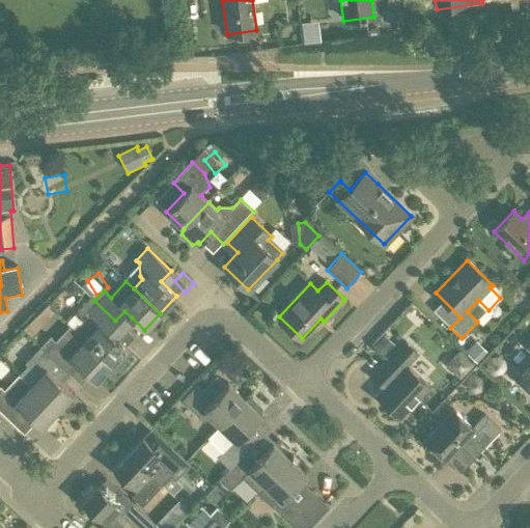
[(93,300),(94,300),(91,297),(67,324),(71,327),(71,326),(111,364),(113,363),(114,364),(118,366),(129,355),(127,351),(126,350),(128,348),(115,336),(108,329),(115,321),(93,300)]
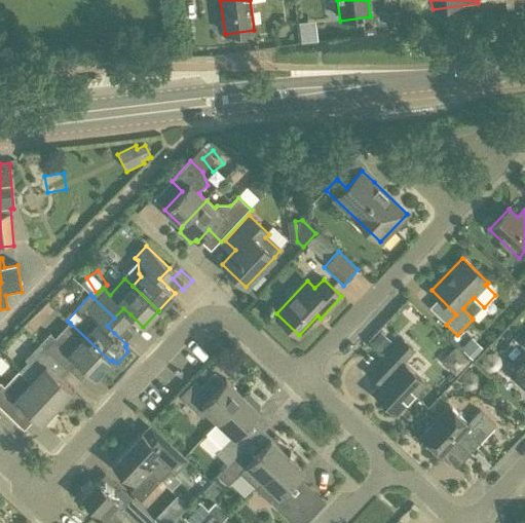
[(32,335),(41,326),(33,318),(24,326),(32,335)]
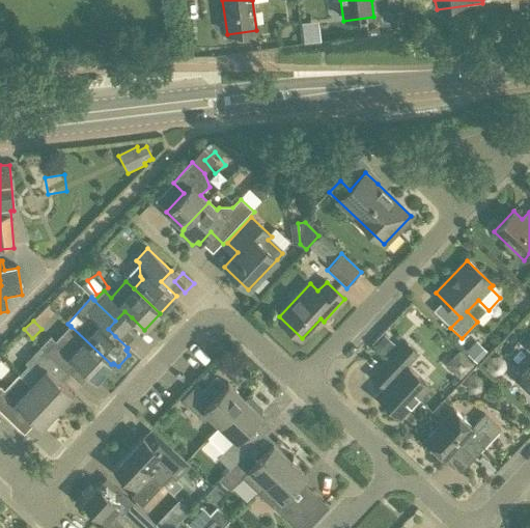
[(95,382),(111,364),(71,326),(71,327),(56,342),(51,338),(40,349),(65,370),(70,373),(78,365),(95,382)]
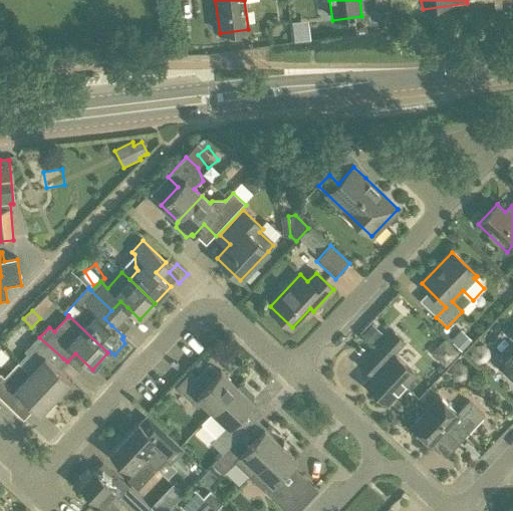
[(388,403),(415,373),(394,353),(405,342),(393,331),(376,348),(387,358),(365,382),(388,403)]
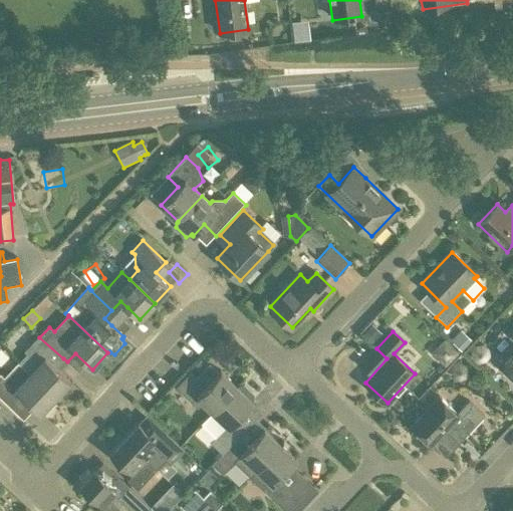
[(463,353),(473,342),(462,331),(451,341),(463,353)]
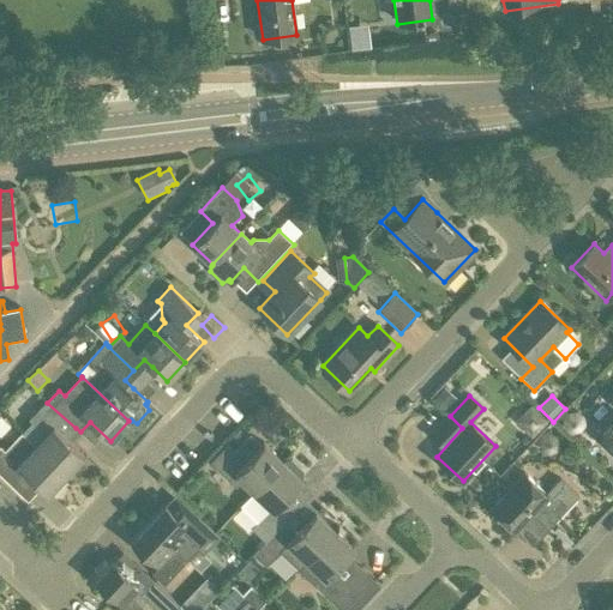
[(612,399),(608,404),(612,408),(612,428),(600,441),(612,453),(612,399)]
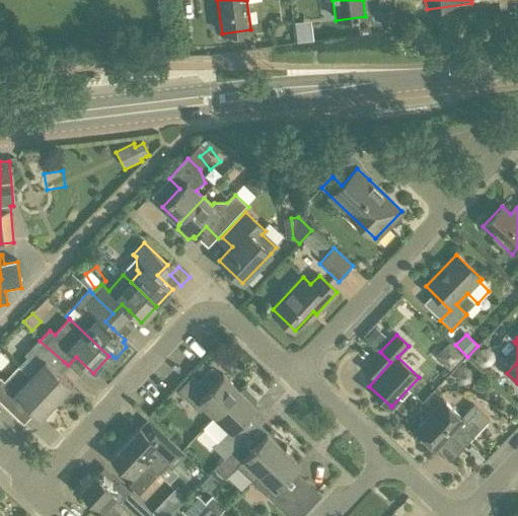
[(56,370),(64,362),(40,341),(25,357),(38,368),(29,377),(56,401),(71,385),(56,370)]
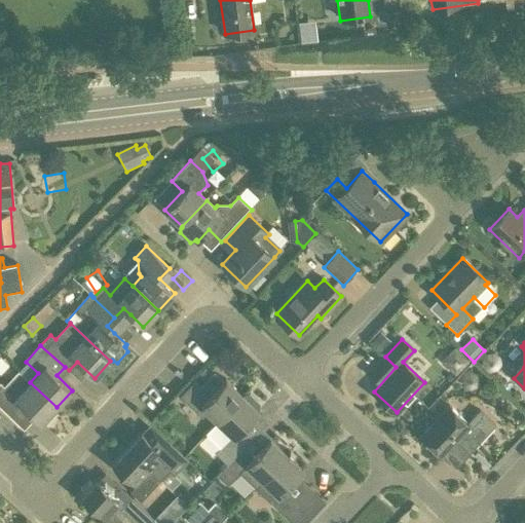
[(0,374),(1,376),(9,367),(0,358),(0,374)]
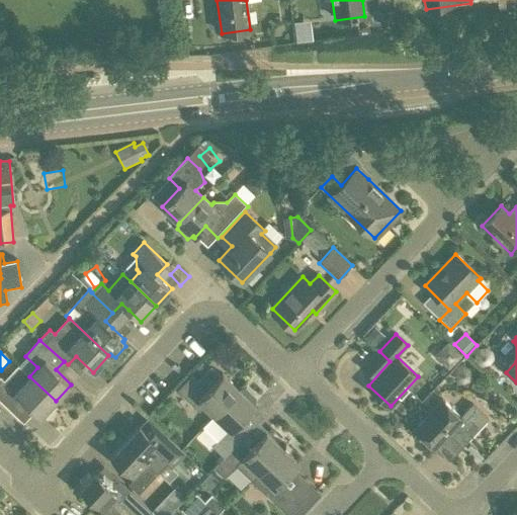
[(56,401),(29,376),(26,374),(17,383),(12,383),(9,379),(6,383),(0,376),(0,401),(9,410),(20,398),(40,417),(56,401)]
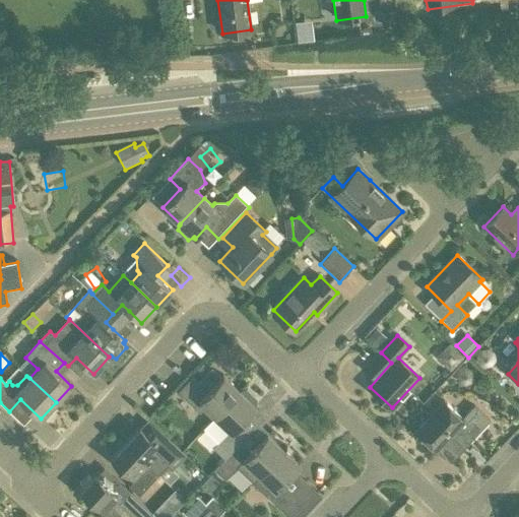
[(216,417),(241,392),(223,376),(208,392),(192,377),(178,393),(200,414),(206,408),(215,417),(216,417)]
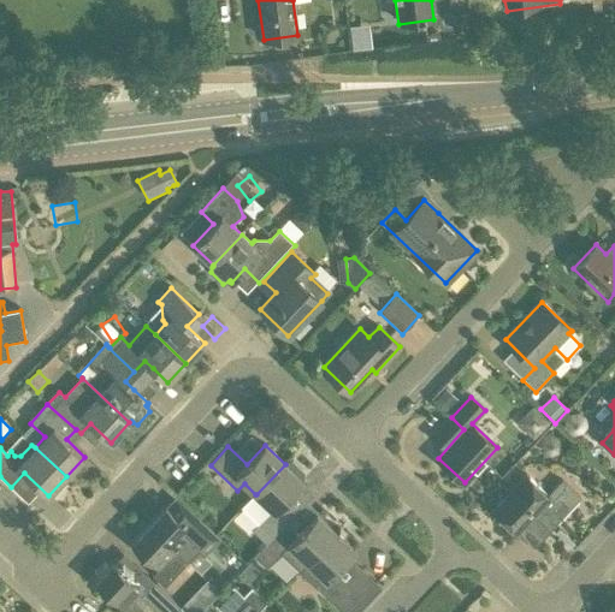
[(267,545),(285,526),(284,526),(299,510),(287,499),(303,482),(302,480),(303,479),(305,474),(291,461),(287,463),(285,464),(256,494),(255,494),(241,509),(259,526),(253,532),(267,545)]
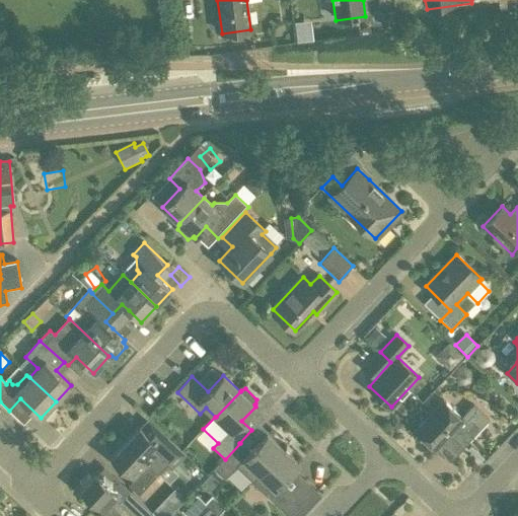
[(462,419),(444,400),(416,431),(435,448),(443,440),(445,442),(453,441),(462,449),(489,421),(473,407),(462,419)]
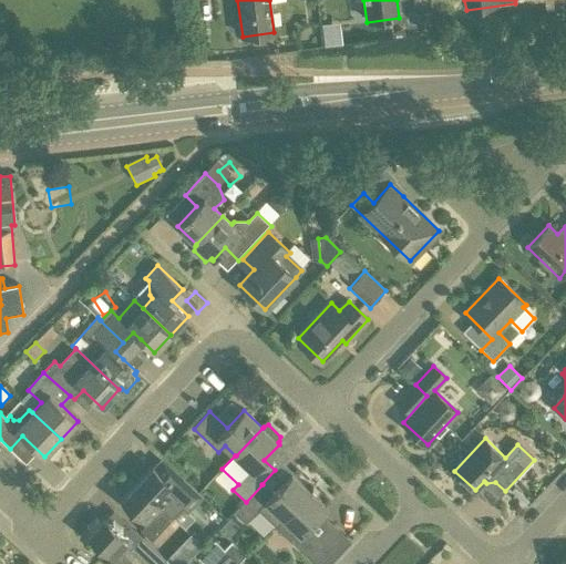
[(137,485),(174,520),(184,509),(189,514),(204,499),(183,480),(174,489),(153,469),(137,485)]
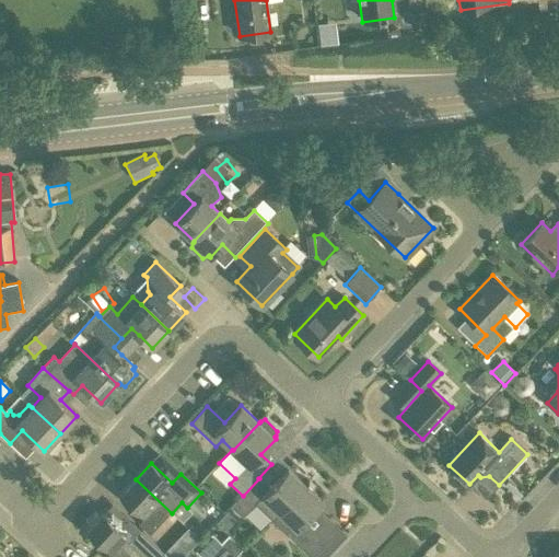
[(272,521),(306,485),(288,468),(269,488),(259,478),(243,496),(231,508),(243,519),(256,505),(272,521)]
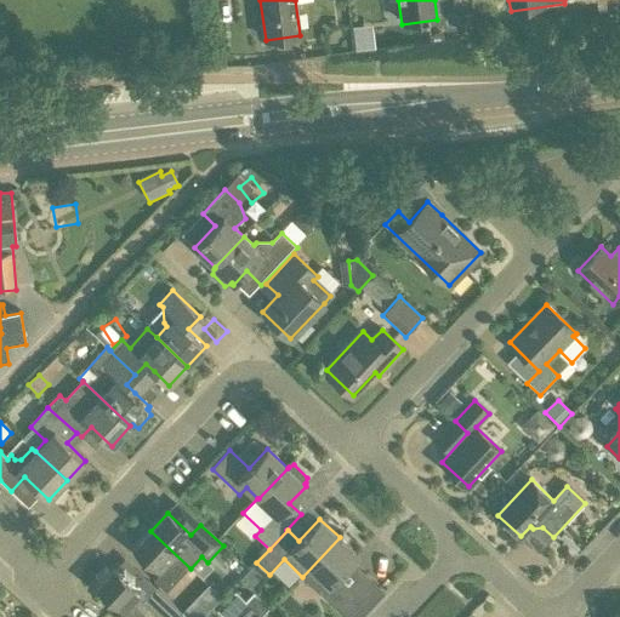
[(166,593),(191,569),(151,531),(134,548),(161,575),(154,582),(166,593)]
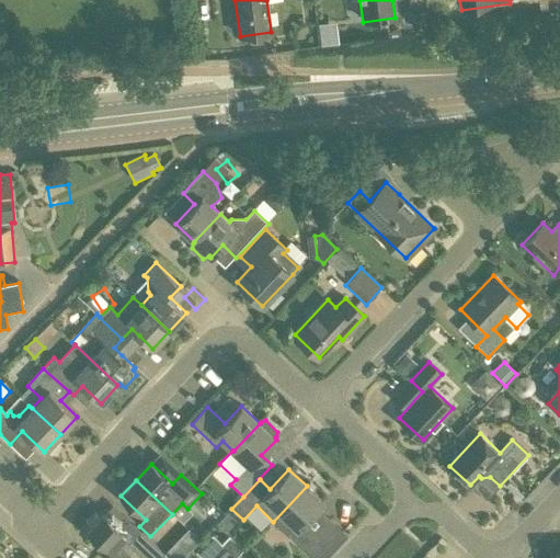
[(301,549),(330,520),(319,508),(323,502),(307,486),(273,522),(301,549)]
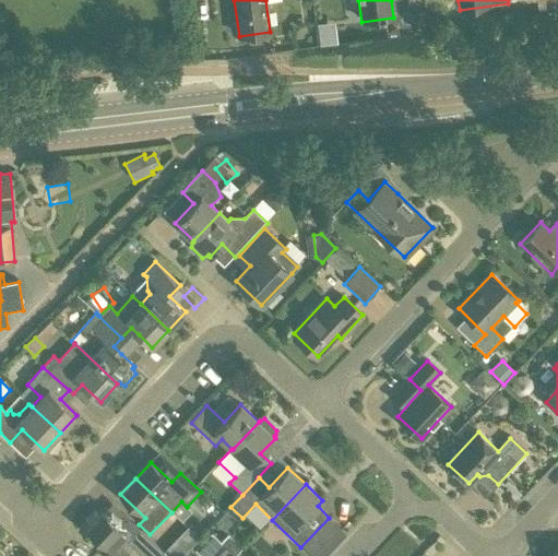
[(128,555),(130,554),(120,545),(128,536),(103,512),(87,529),(111,552),(108,555),(128,555)]
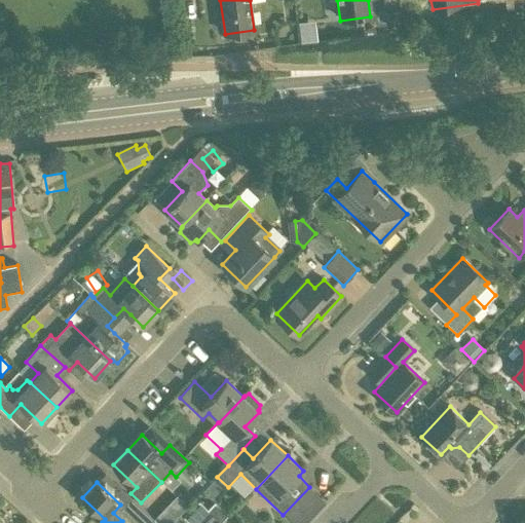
[(309,487),(283,515),(291,522),(306,522),(326,502),(309,487)]
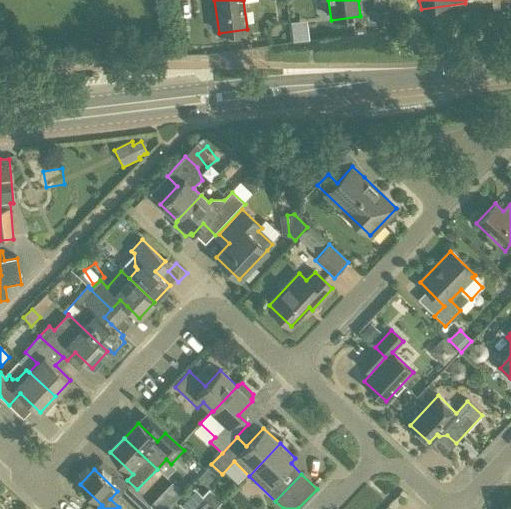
[(152,508),(128,486),(118,498),(129,508),(152,508)]
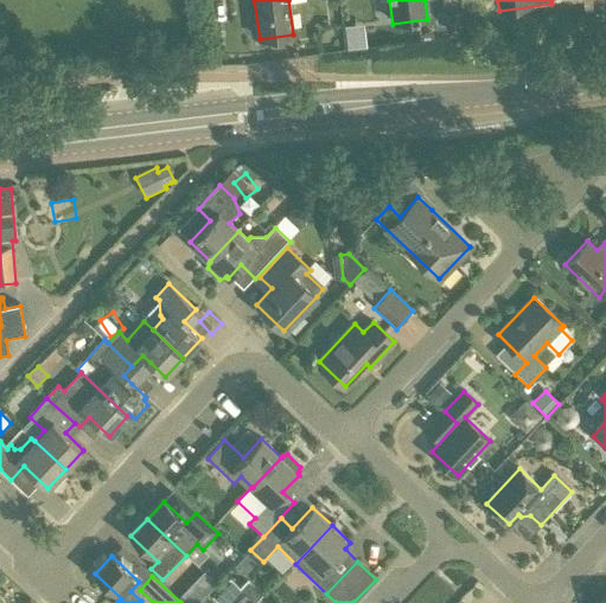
[(241,589),(230,579),(214,597),(218,602),(257,602),(265,595),(248,581),(241,589)]
